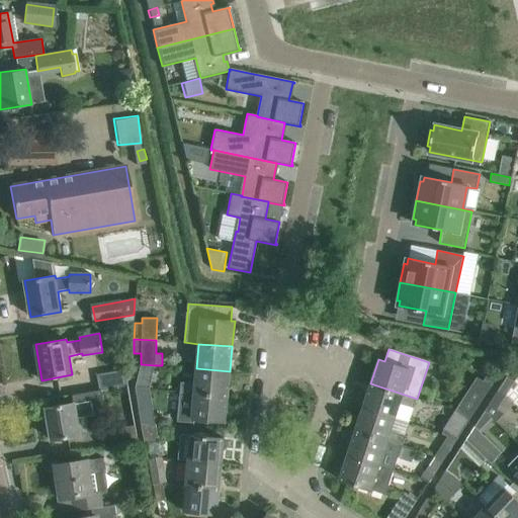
[(155,365),(141,364),(135,386),(136,390),(149,390),(149,387),(155,365)]
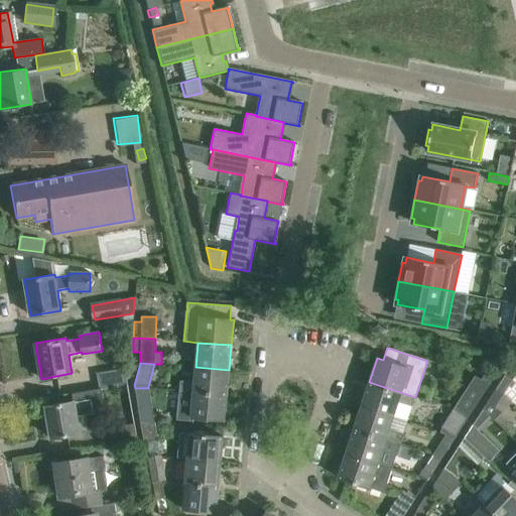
[(180,380),(179,390),(227,395),(229,370),(196,367),(195,382),(180,380)]
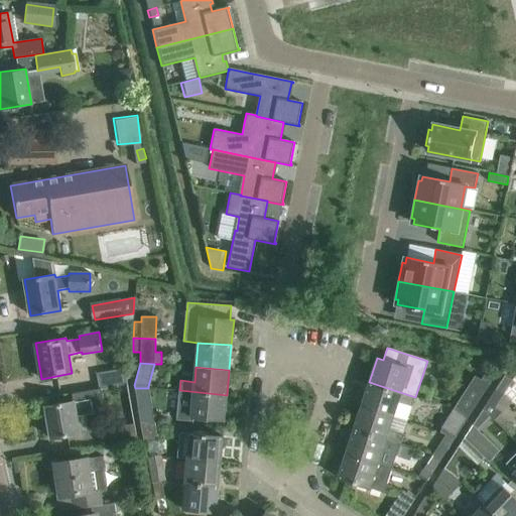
[(99,389),(101,389),(127,384),(124,370),(97,374),(99,389)]
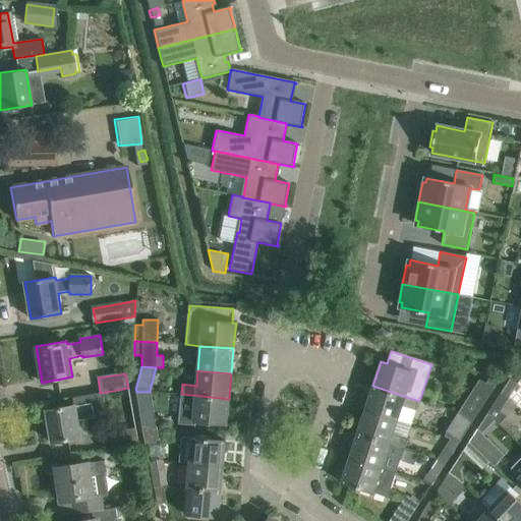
[(500,393),(509,398),(518,384),(509,378),(500,393)]
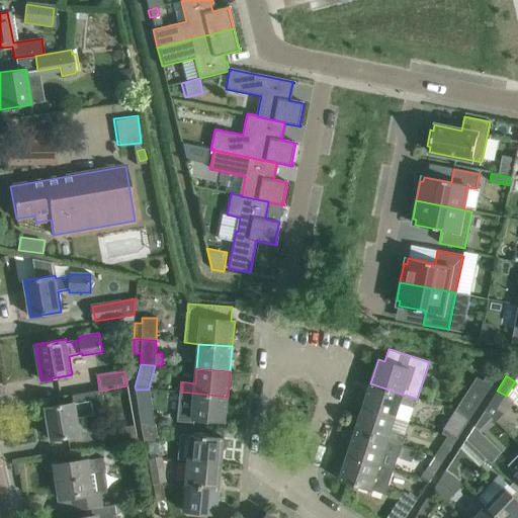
[(469,418),(492,382),(485,378),(483,381),(477,377),(454,412),(462,414),(469,418)]
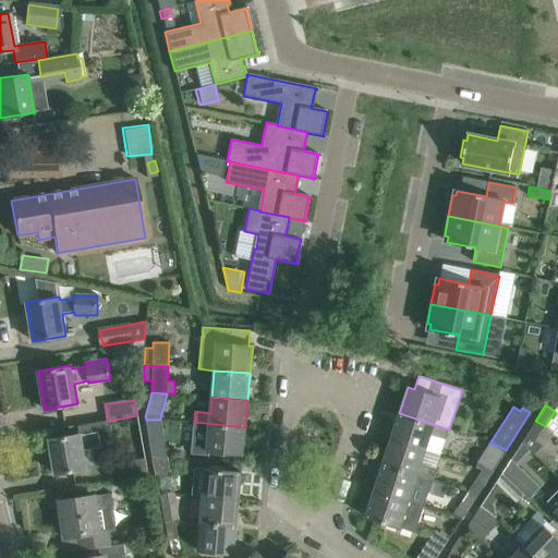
[(399,413),(390,439),(425,450),(431,435),(446,439),(449,429),(399,413)]
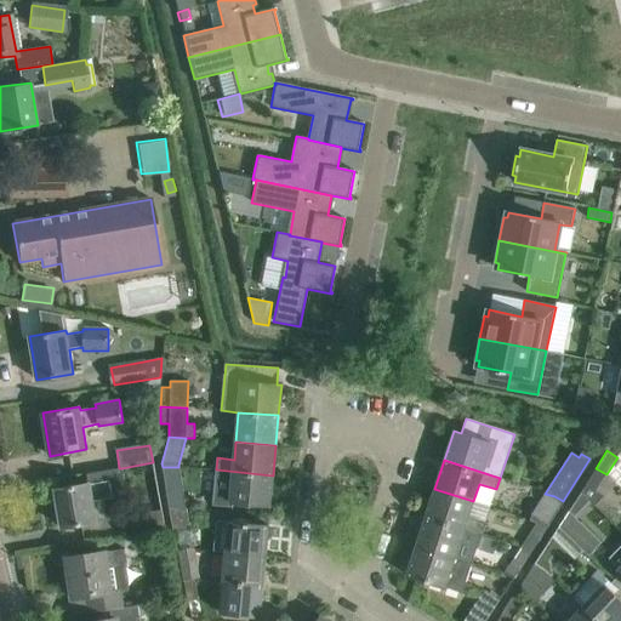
[(178,467),(163,467),(169,507),(186,508),(178,467)]
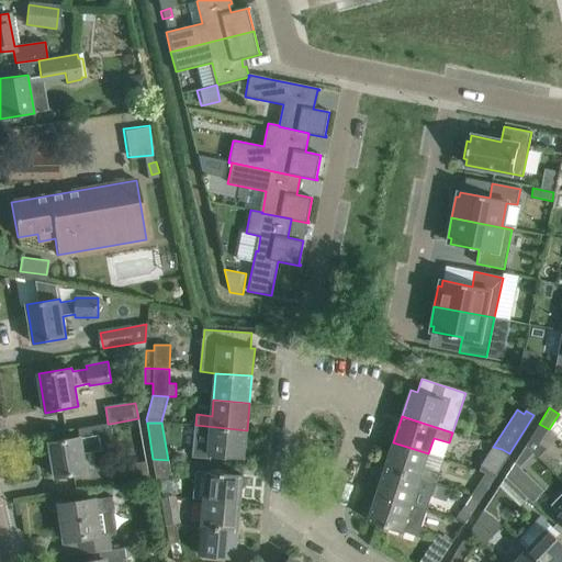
[(110,424),(108,424),(82,428),(85,437),(49,442),(56,478),(97,471),(93,451),(114,448),(110,424)]
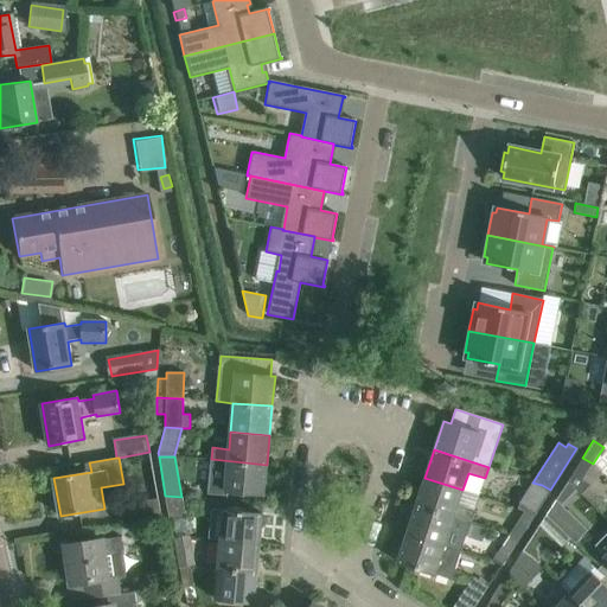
[(593,464),(582,458),(568,479),(580,491),(602,513),(606,508),(606,504),(589,487),(602,473),(593,464)]
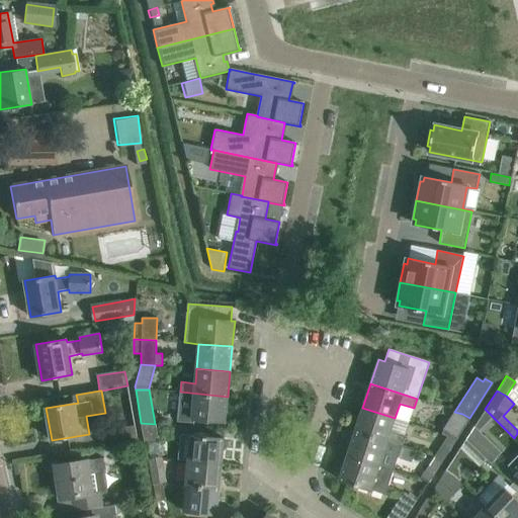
[(226,422),(228,397),(180,392),(177,421),(194,423),(195,419),(226,422)]
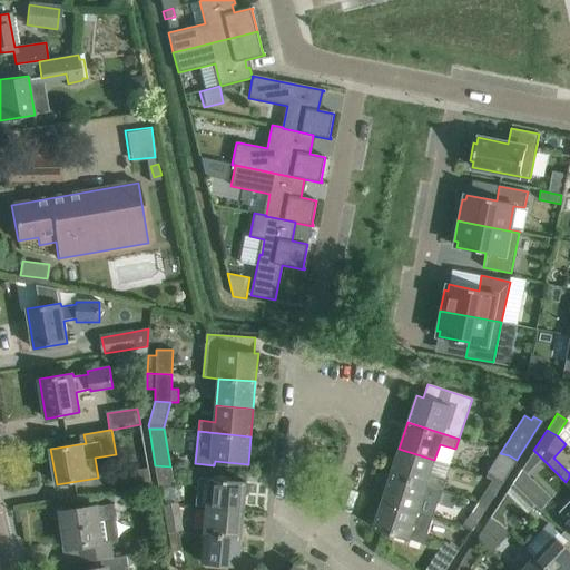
[(399,449),(391,474),(442,491),(446,480),(430,474),(434,460),(399,449)]
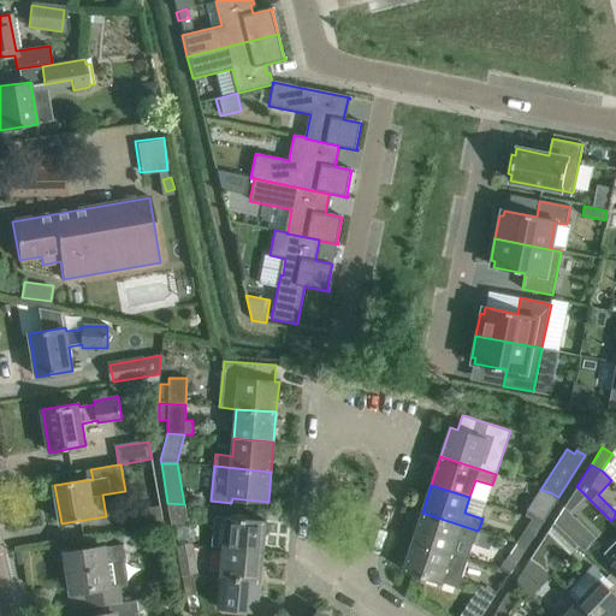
[(584,550),(596,538),(573,515),(588,498),(576,486),(554,522),(579,545),(584,550)]
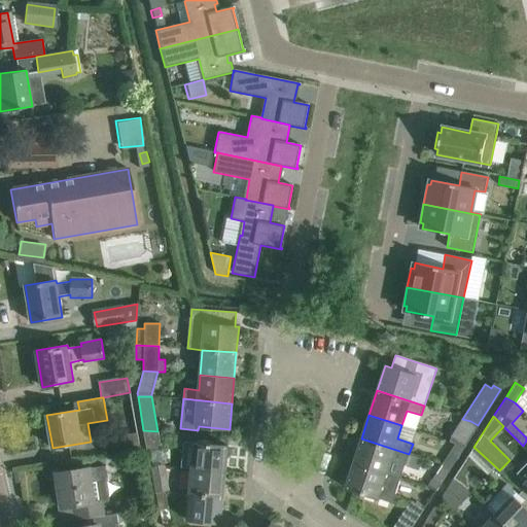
[(470,421),(462,419),(451,436),(452,437),(449,442),(457,445),(464,447),(478,425),(470,421)]
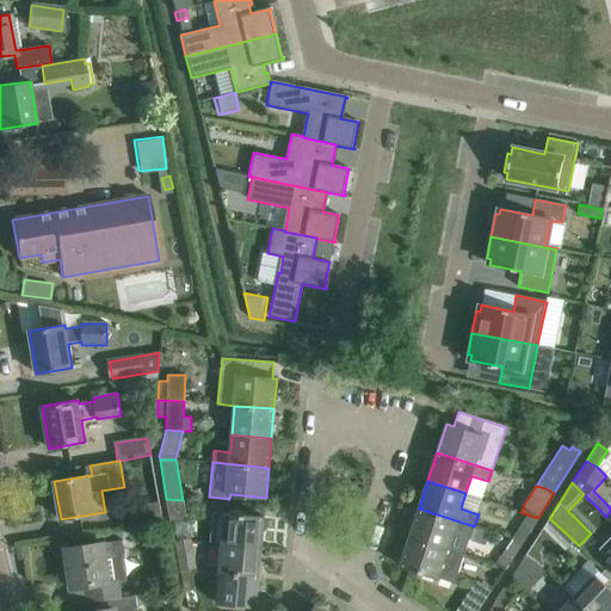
[(183,500),(166,499),(172,534),(189,531),(183,500)]
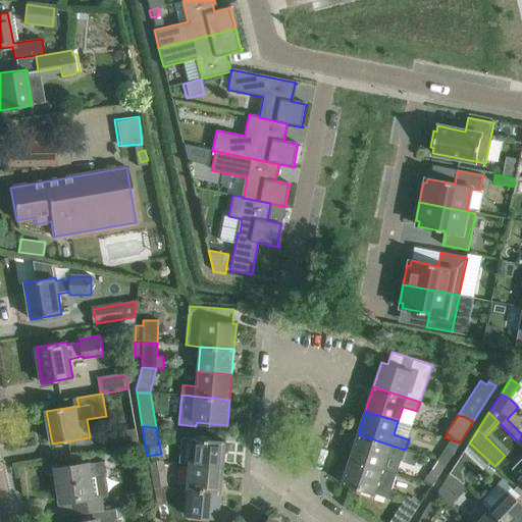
[(138,442),(135,429),(111,433),(114,447),(138,442)]
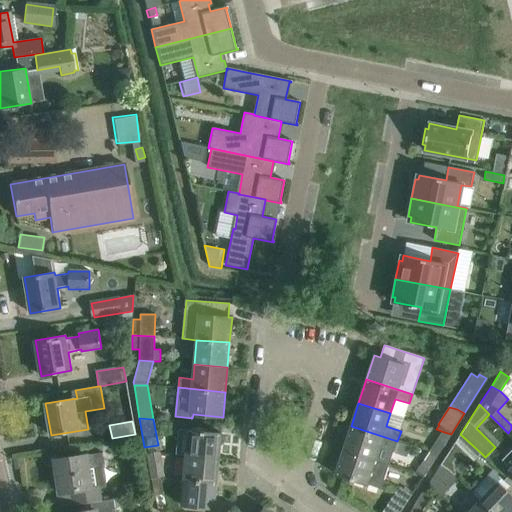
[(394,451),(397,441),(351,426),(343,450),(375,460),(379,447),(394,451)]
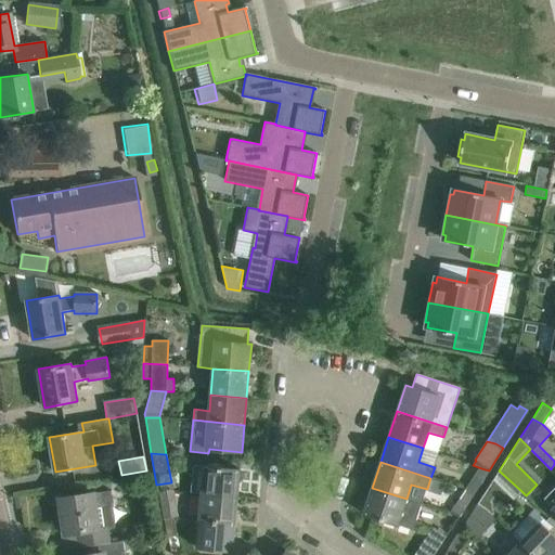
[(237,497),(240,469),(193,465),(191,492),(202,493),(237,497)]
